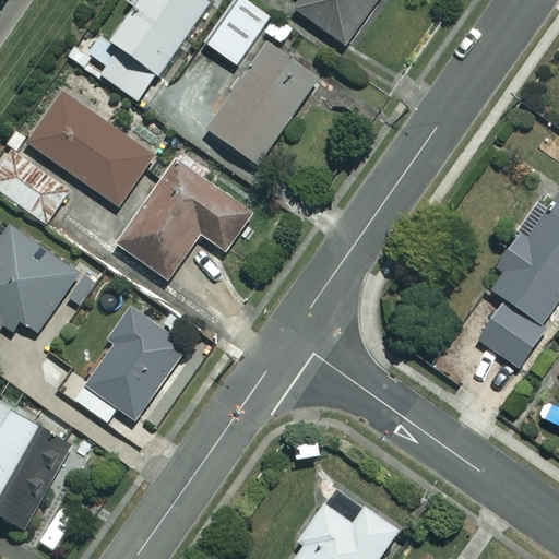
[(121,0),(122,0),(133,8),(110,43),(117,47),(98,73),(141,102),(209,2),(205,0),(121,0)]
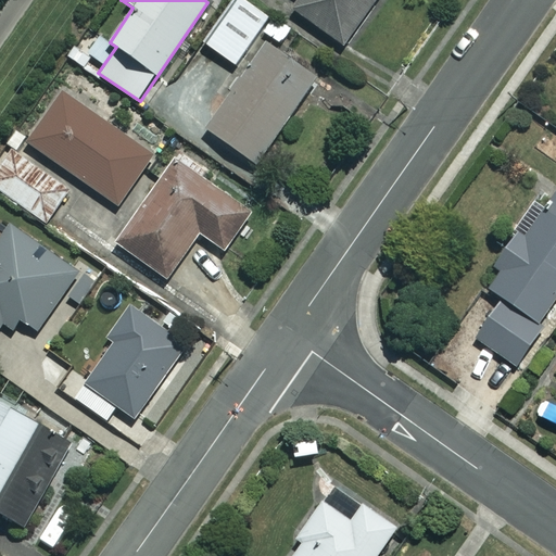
[(269,17),(245,0),(237,0),(205,45),(236,65),(269,17)]
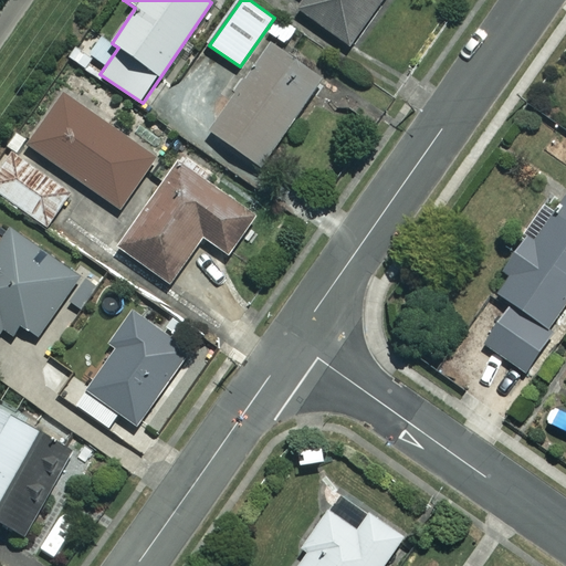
[(304,0),(299,9),(350,45),(381,0),(304,0)]
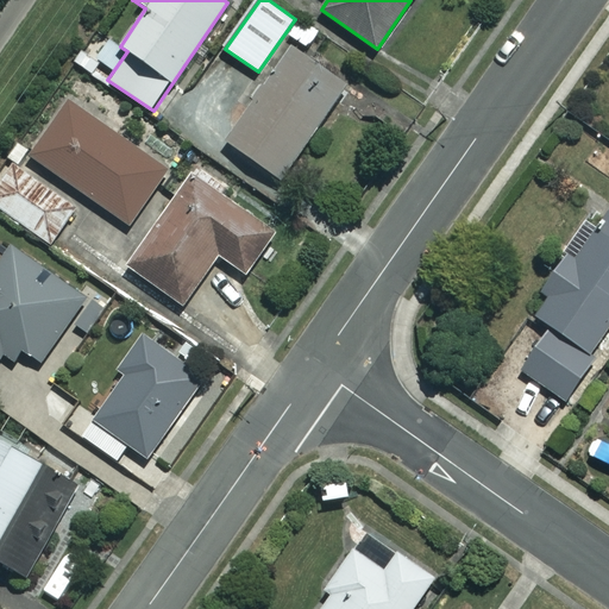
[(345,86),(290,48),(226,142),(281,180),(345,86)]
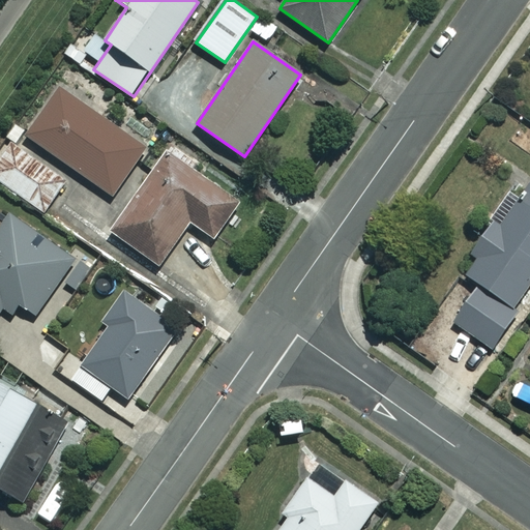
[(144,149),(61,90),(28,136),(111,196),(144,149)]
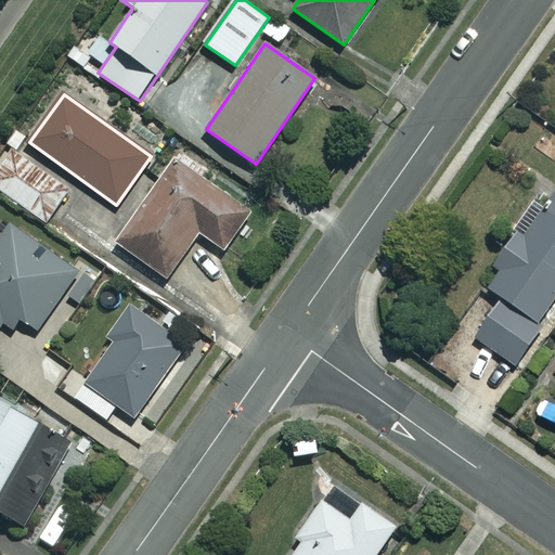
[(71,188),(12,146),(0,164),(0,190),(46,222),(71,188)]
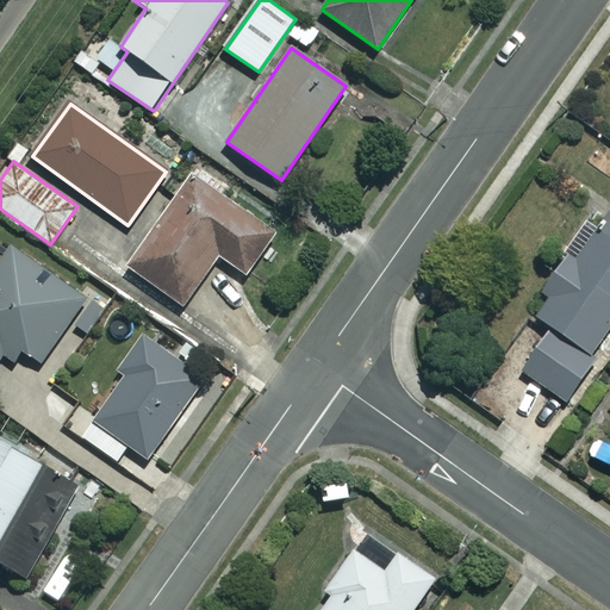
[(275,226),(195,173),(130,269),(185,306),(218,256),(244,273),(275,226)]
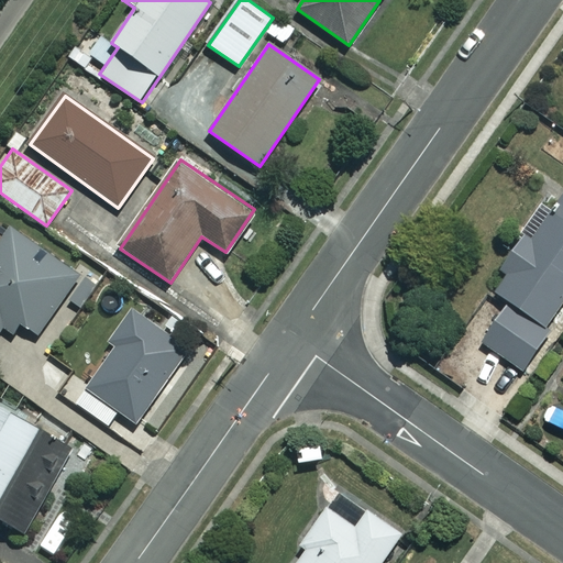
[(508,273),(496,293),(510,301),(483,345),(521,370),(562,304),(562,201),(555,214),(542,206),(528,228),(525,225),(498,266),(508,273)]
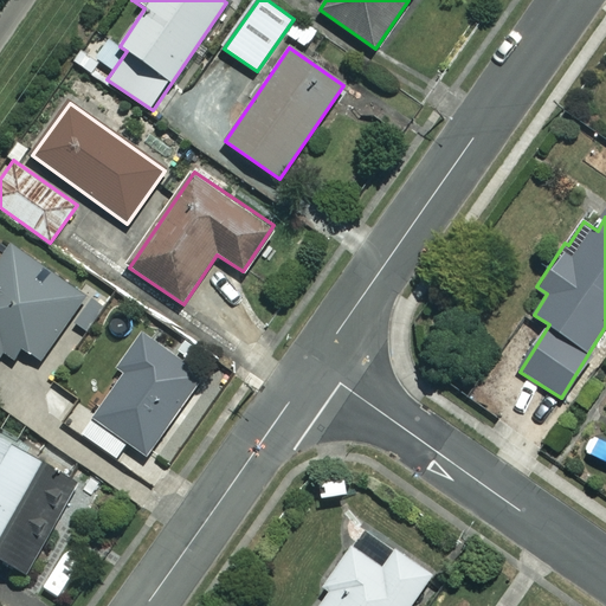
[(45,279),(5,246),(0,252),(0,356),(4,353),(12,360),(23,347),(38,359),(86,301),(51,272),(45,279)]
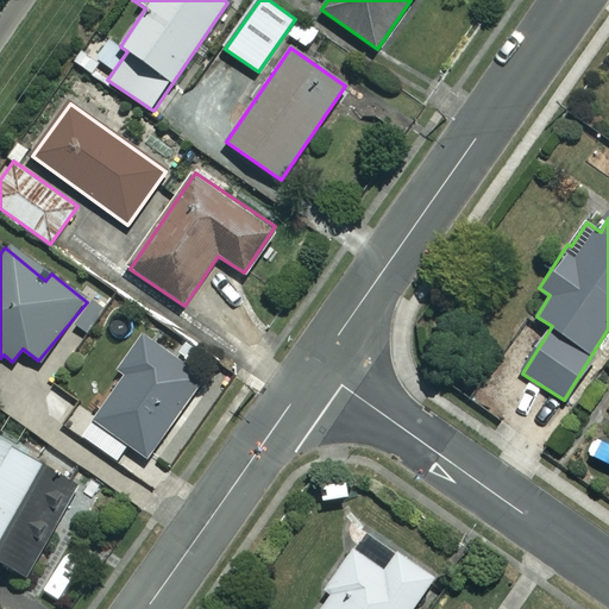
[(203,378),(143,334),(118,369),(125,375),(81,435),(117,460),(129,444),(146,458),(203,378)]
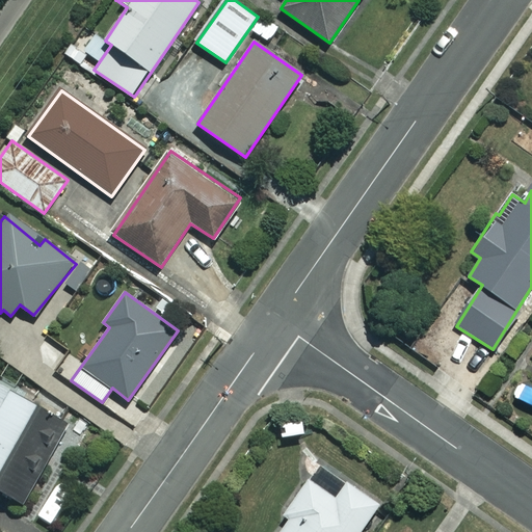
[(50,471),(45,468),(70,423),(0,384),(0,489),(10,495),(4,505),(24,516),(50,471)]
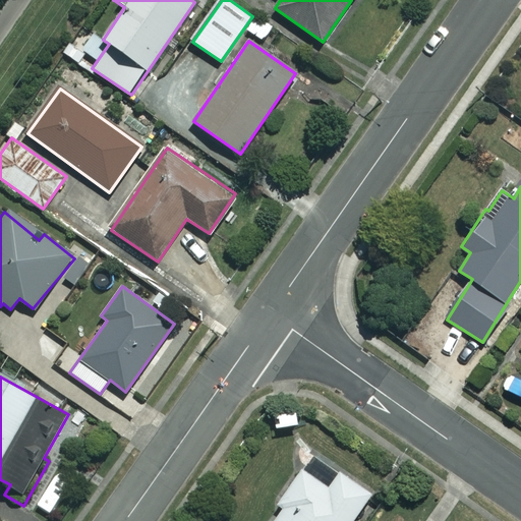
[(340,475),(329,489),(301,468),(275,503),(284,509),(274,520),(352,520),(370,498),(340,475)]
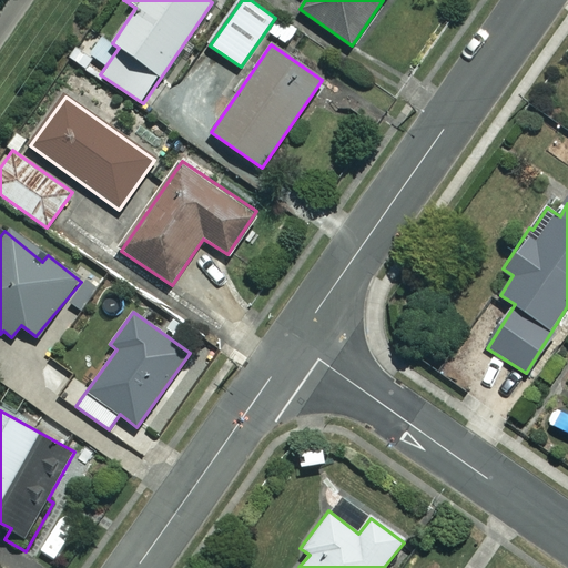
All buildings are outlined.
